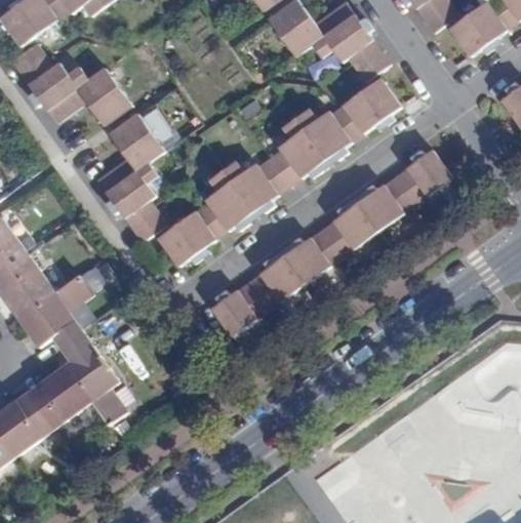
[(19,0),(21,1),(9,9),(0,16),(0,21),(18,46),(68,11),(69,14),(81,5),(89,16),(112,0),(19,0)]
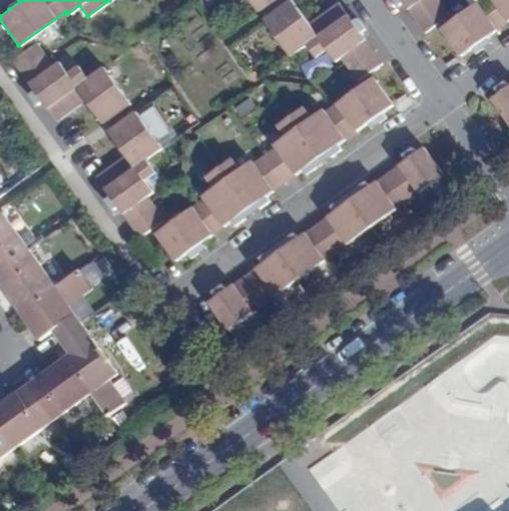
[(7,0),(4,2),(9,9),(20,1),(19,0),(7,0)]
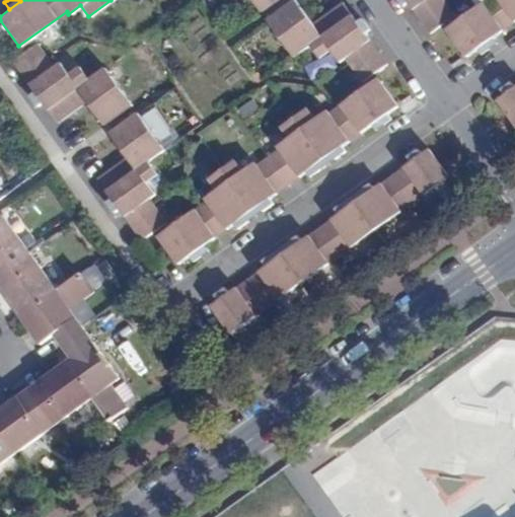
[(249,0),(258,10),(272,0),(249,0)]
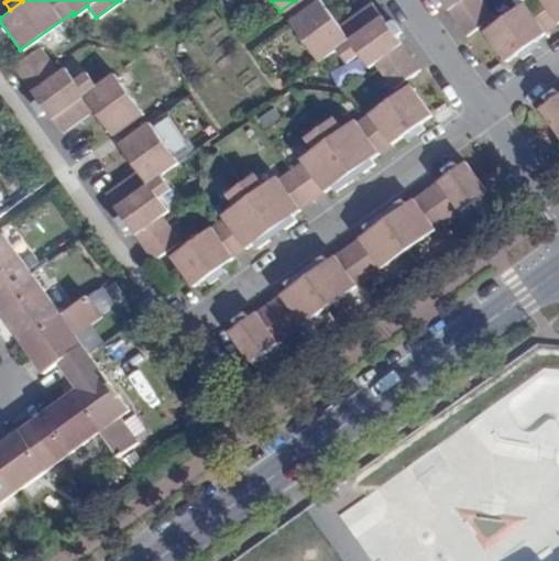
[(335,24),(318,0),(316,0),(286,20),(316,62),(333,48),(343,63),(355,54),(365,67),(372,63),(388,87),(416,67),(392,34),(396,31),(388,20),(383,23),(368,1),(335,24)]
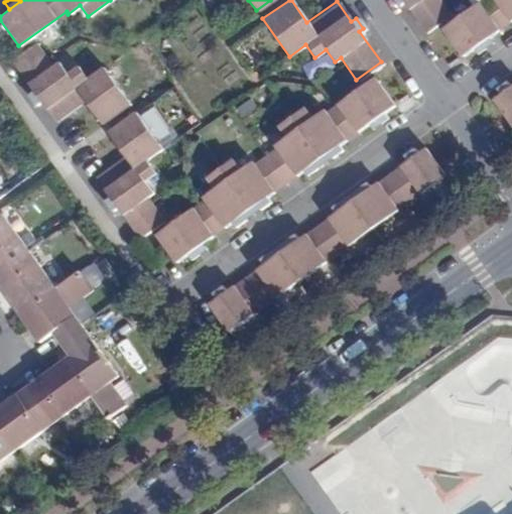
[(393,0),(397,5),(402,2),(423,32),(449,14),(438,0),(393,0)]
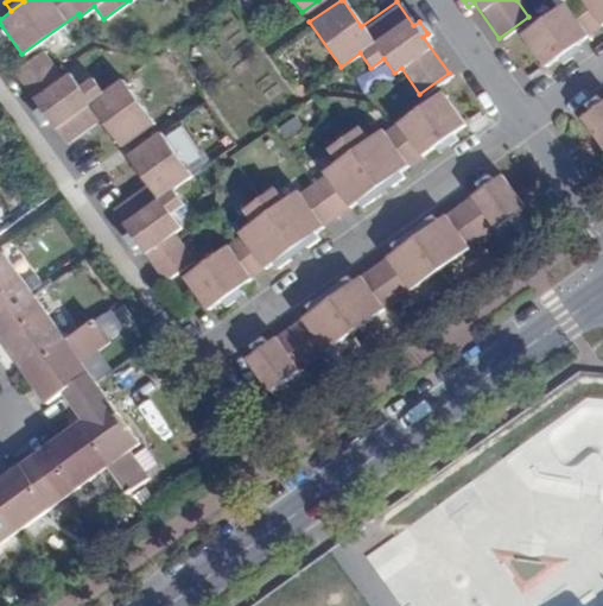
[(562,0),(518,32),(541,67),(554,57),(566,49),(572,56),(579,51),(573,43),(602,21),(602,0),(562,0)]
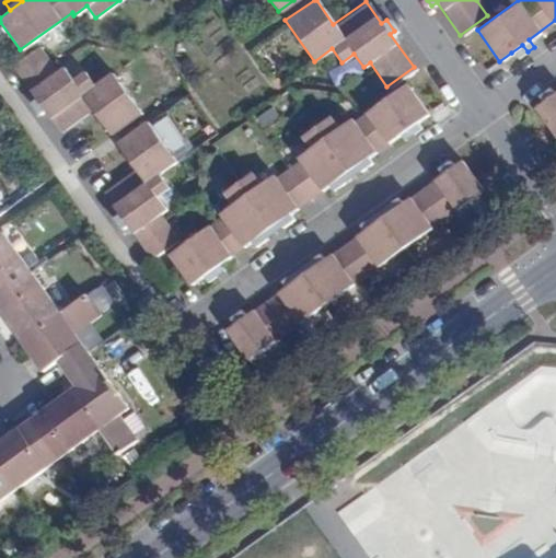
[(56,70),(38,45),(11,65),(35,97),(29,102),(37,113),(43,109),(59,132),(91,109),(109,135),(140,113),(111,72),(93,84),(83,71),(72,80),(62,66),(56,70)]
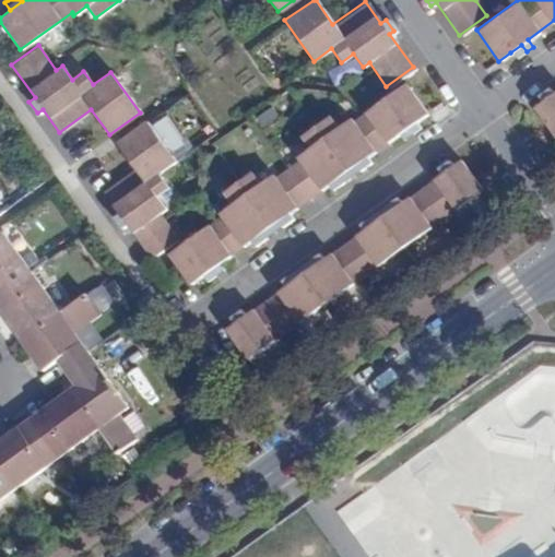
[(521,45),(510,52),(516,60),(527,51),(521,45)]
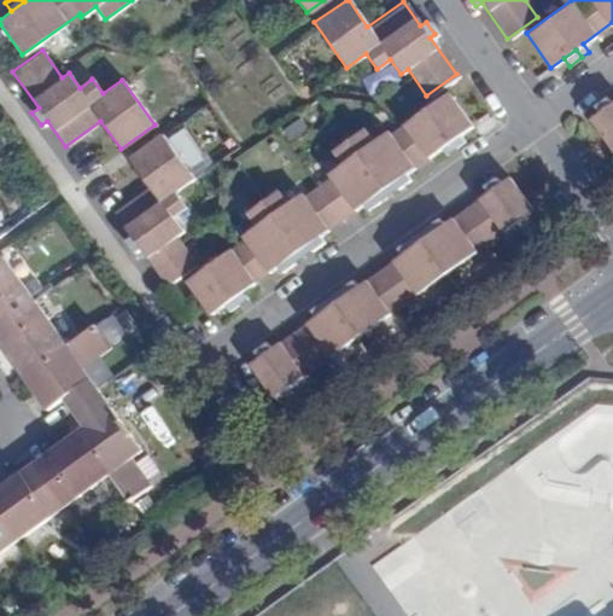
[(444,143),(456,134),(468,126),(445,92),(389,132),(386,128),(371,139),(362,127),(331,149),(339,162),(325,172),(328,175),(303,193),(301,190),(286,201),(276,187),(243,213),(252,225),(238,234),(241,238),(184,279),(208,314),(220,306),(232,297),(238,304),(246,298),(240,290),(278,265),(281,269),(295,260),(290,254),(304,244),(308,250),(321,240),(317,234),(361,203),(365,209),(380,198),(377,192),(390,182),(393,189),(408,179),(404,173),(438,149),(444,156),(450,151),(444,143)]
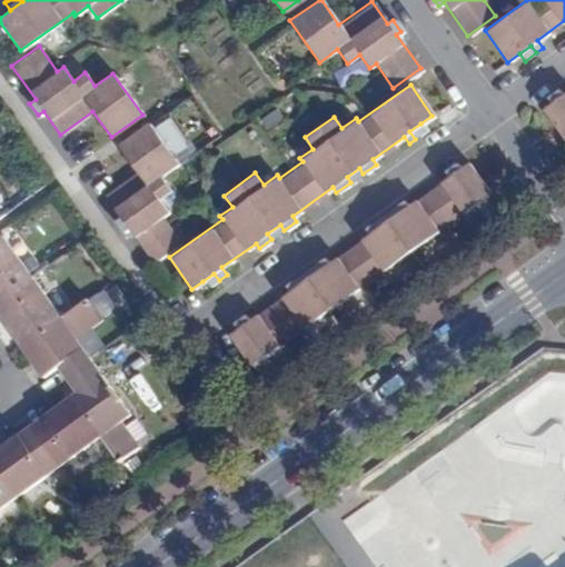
[(546,97),(549,101),(562,92),(558,88),(553,91),(546,97)]
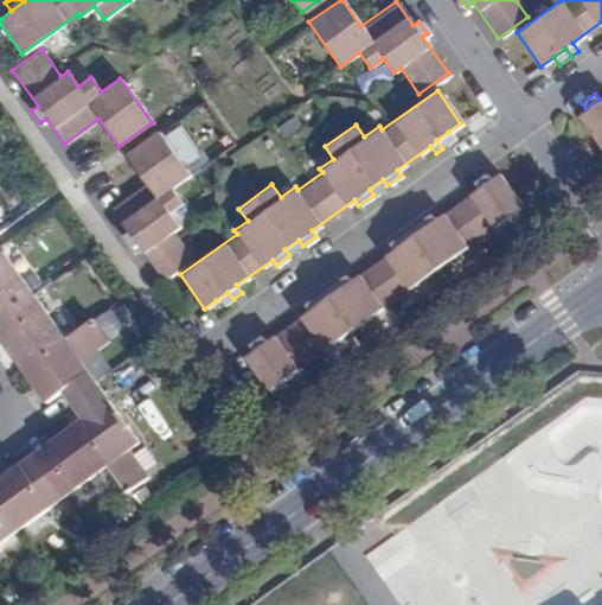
[(601,95),(599,99),(586,108),(576,115),(600,148),(601,146),(601,95)]
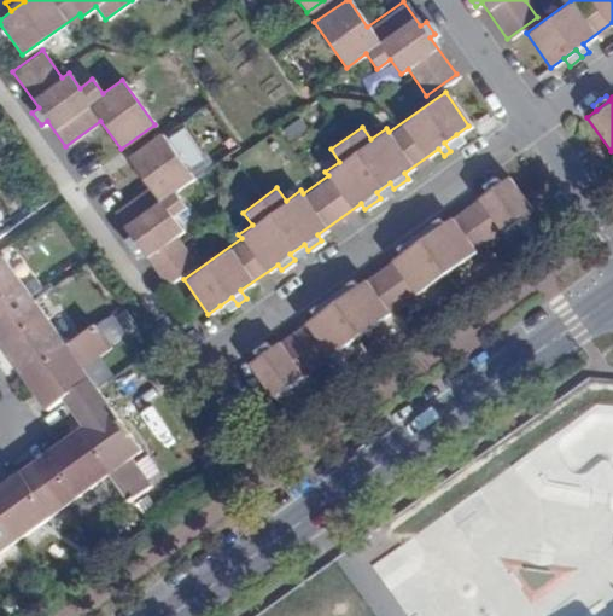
[(193,179),(161,133),(126,157),(146,186),(112,210),(129,234),(123,238),(133,251),(138,247),(164,284),(194,263),(175,236),(181,231),(170,216),(184,208),(174,192),(193,179)]
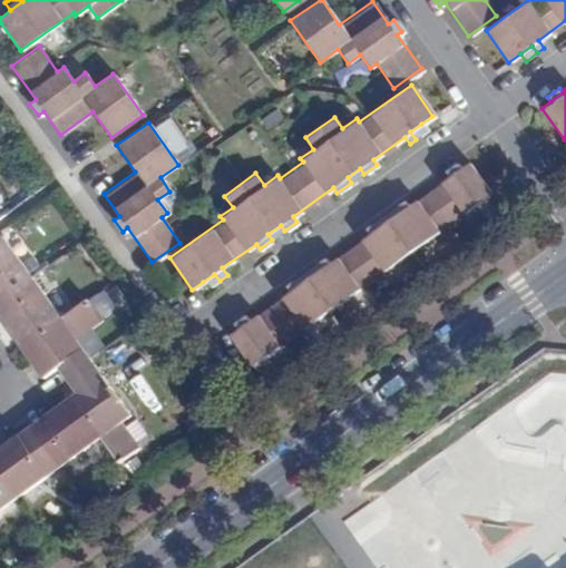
[(427,130),(421,124),(410,131),(416,139),(427,130)]
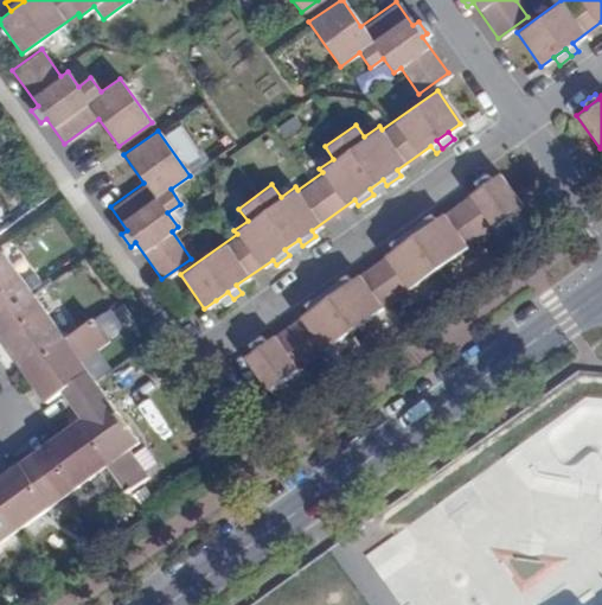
[(232,210),(253,192),(229,165),(207,183),(232,210)]
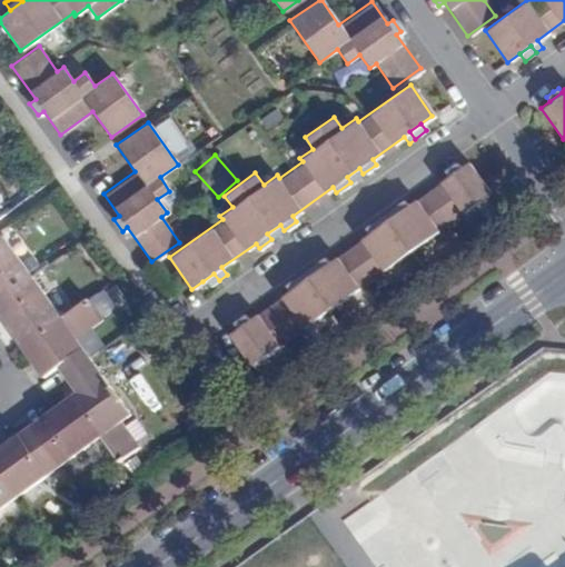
[(466,161),(458,167),(447,175),(406,205),(403,199),(396,205),(388,209),(393,215),(380,224),(377,218),(369,224),(364,228),(367,232),(327,262),(323,257),(317,261),(310,266),(315,271),(301,280),(298,276),(288,282),(284,286),(287,290),(247,320),(235,328),(227,335),(250,366),(488,191),(466,161)]
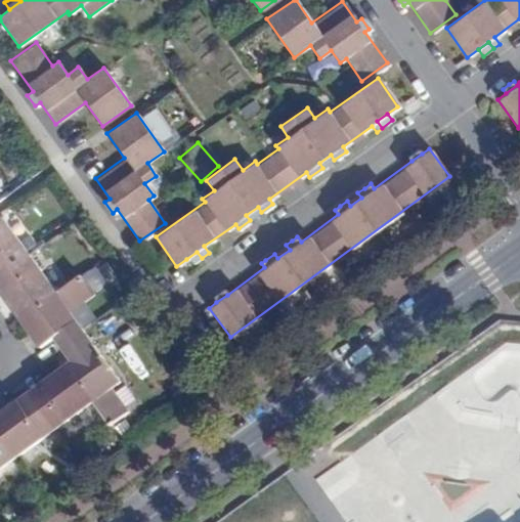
[(412,161),(422,154),(419,149),(415,153),(408,157),(412,161)]
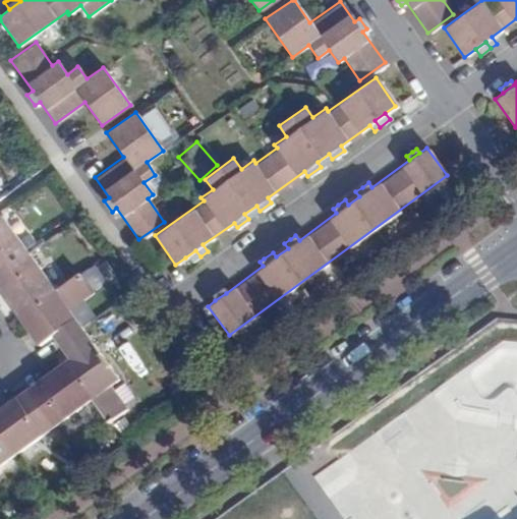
[(321,167),(332,159),(329,154),(318,162),(321,167)]
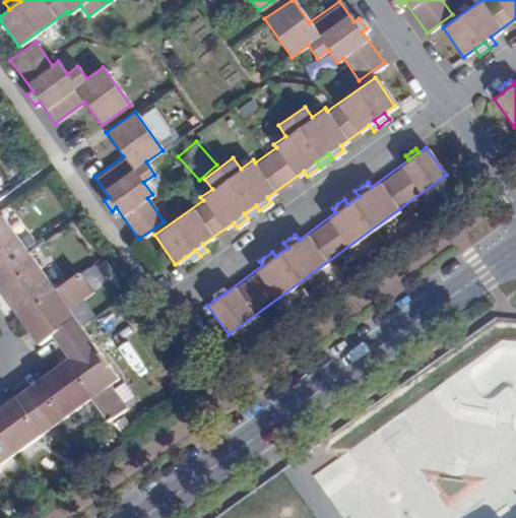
[(359,196),(355,191),(344,199),(347,204),(359,196)]
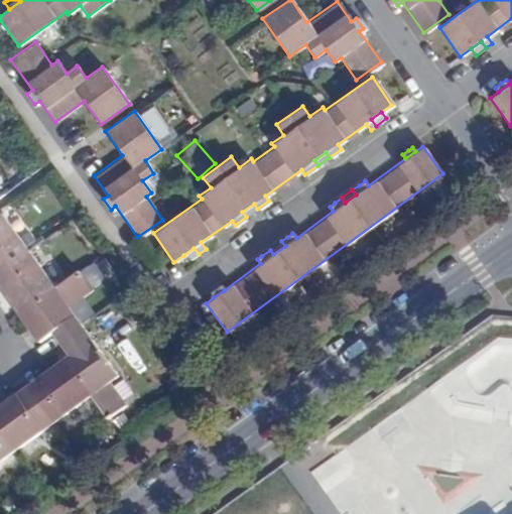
[(242,212),(246,217),(257,209),(254,204),(242,212)]
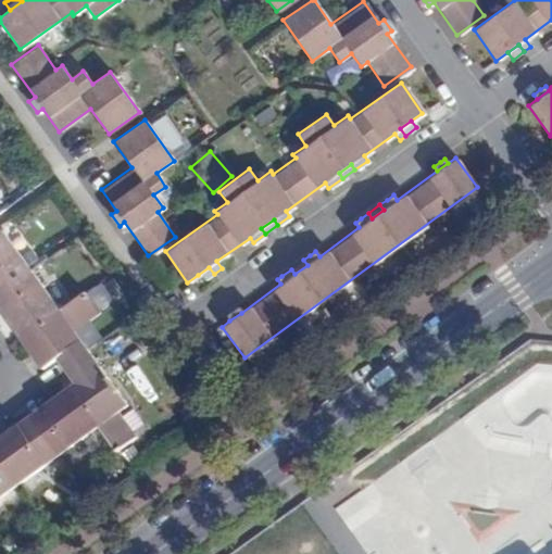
[(28,268),(0,228),(0,288),(28,268)]
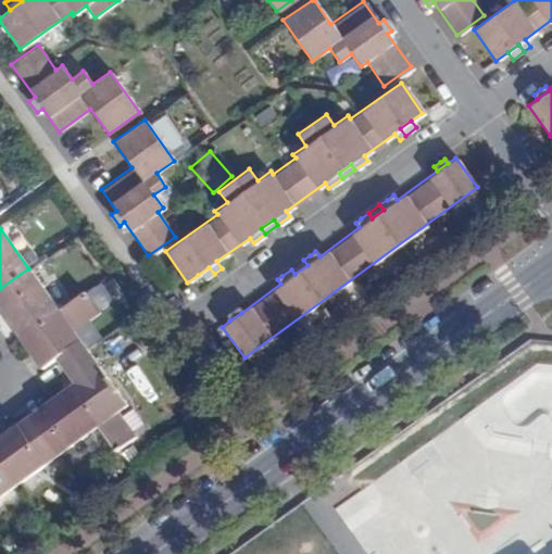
[(303,260),(291,269),(295,274),(308,265),(303,260)]
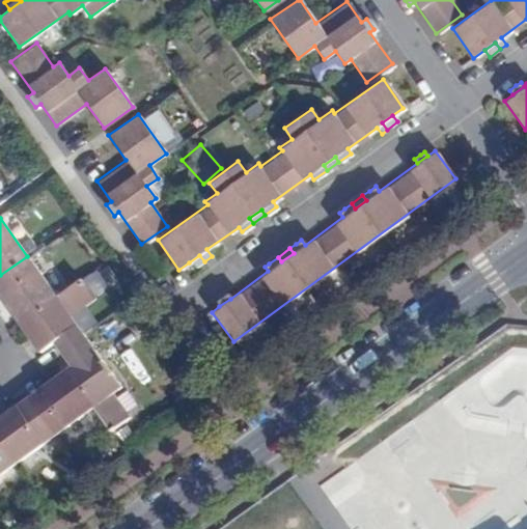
[(199,255),(189,262),(193,269),(204,261),(199,255)]
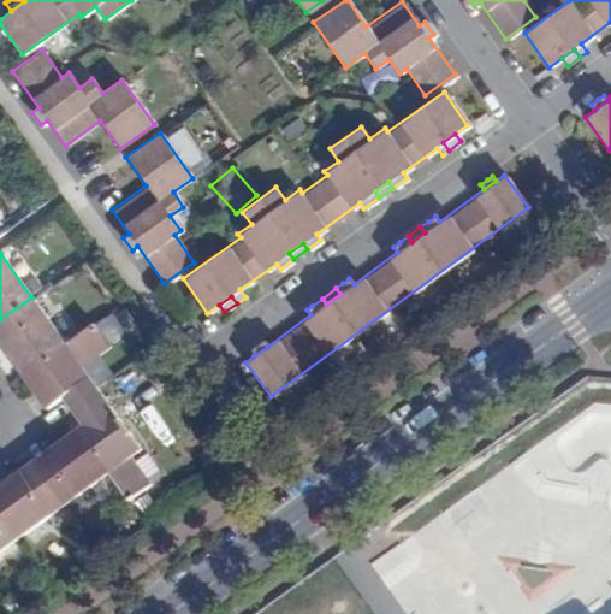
[(64,342),(31,297),(0,319),(0,322),(9,332),(0,338),(0,343),(11,359),(21,372),(64,342)]
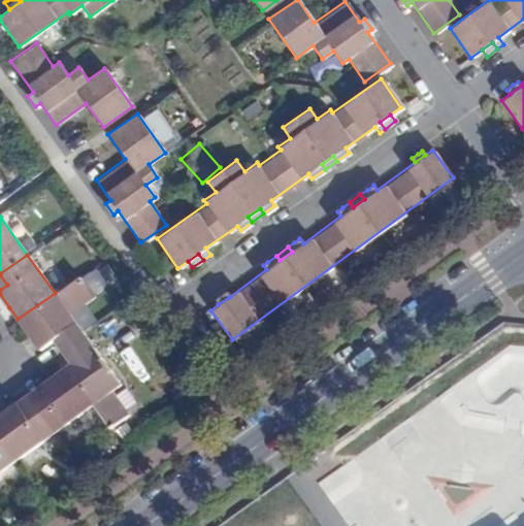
[(76,277),(55,293),(18,319),(26,329),(31,337),(40,331),(46,340),(52,337),(74,321),(68,313),(90,296),(76,277)]
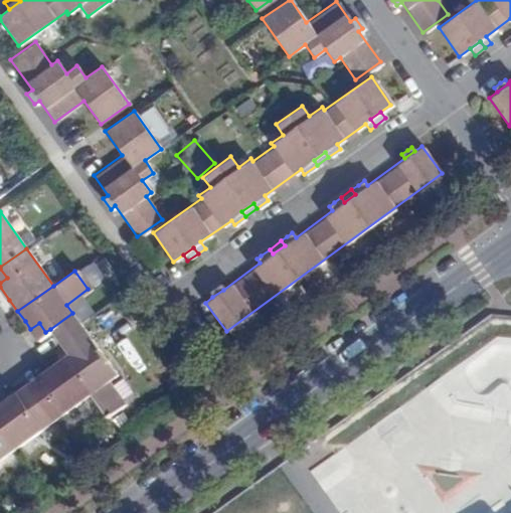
[(209,293),(212,297),(223,290),(220,285),(215,289),(209,293)]
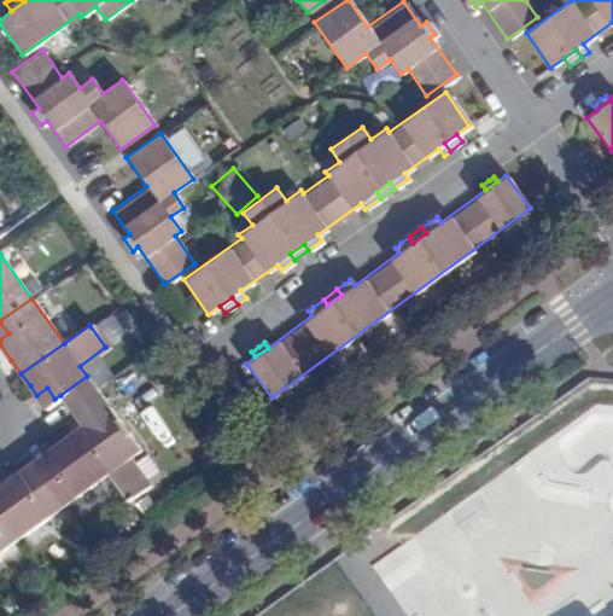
[(76,430),(107,474),(127,500),(146,486),(126,458),(139,449),(94,387),(87,376),(60,395),(75,416),(82,425),(76,430)]
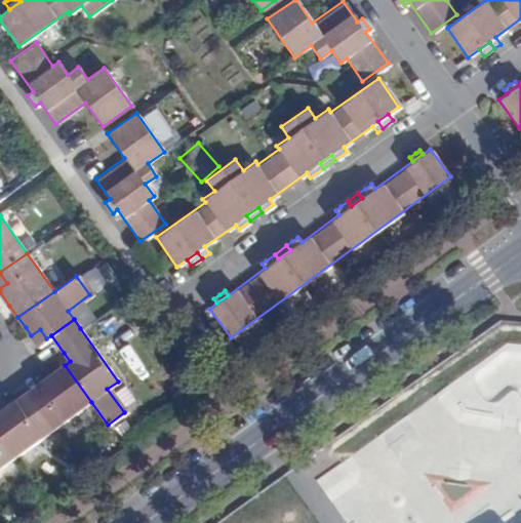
[(38,345),(46,338),(40,329),(31,335),(38,345)]
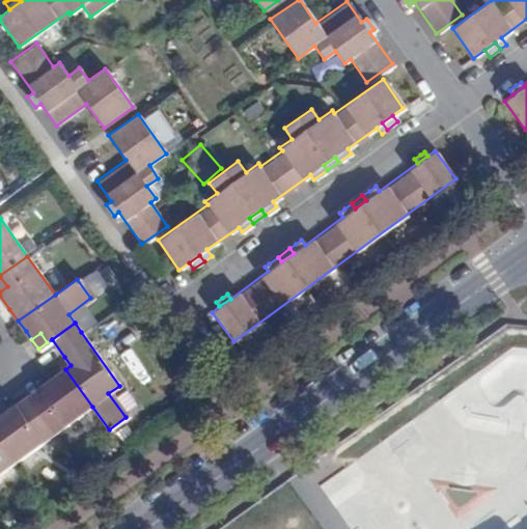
[(36,411),(54,434),(92,407),(65,369),(55,377),(37,389),(47,404),(36,411)]
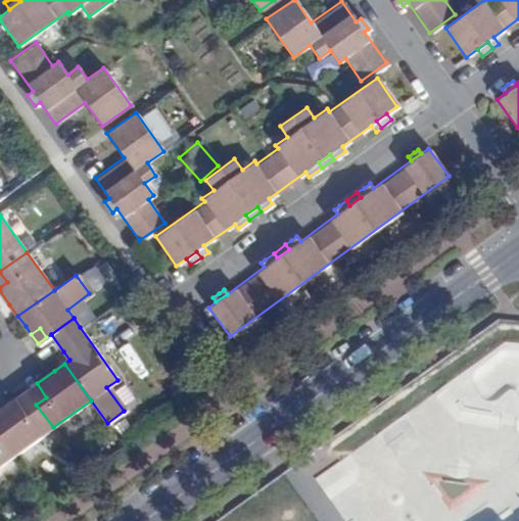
[(27,390),(36,405),(46,397),(37,383),(27,390)]
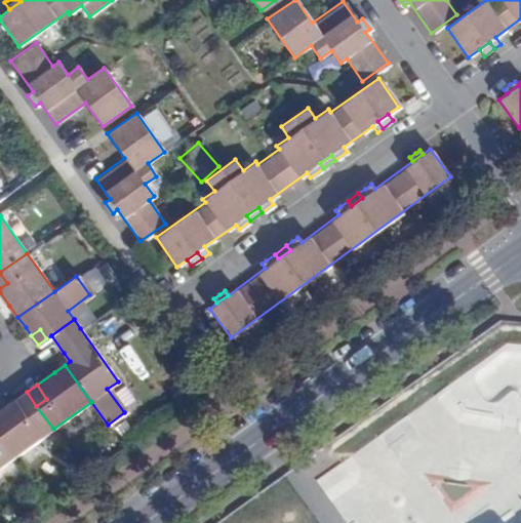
[(27,392),(15,400),(26,413),(36,406),(27,392)]
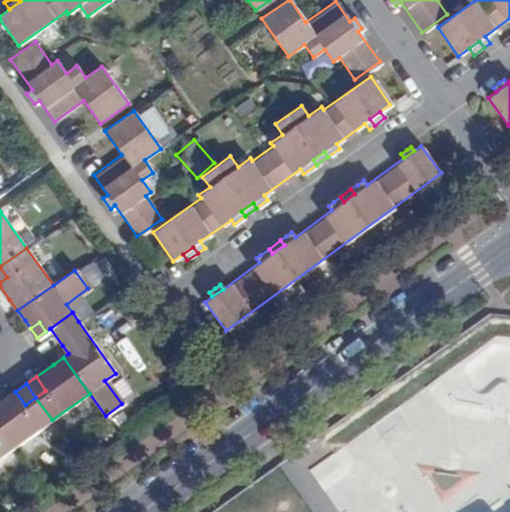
[(7,397),(0,402),(0,426),(15,447),(52,420),(35,398),(25,405),(15,392),(7,397)]
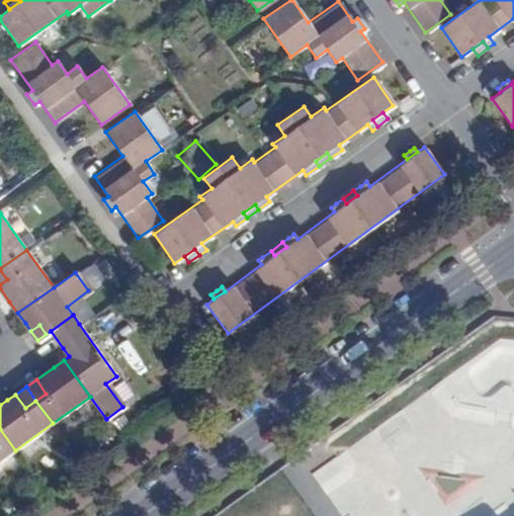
[(0,460),(14,450),(15,450),(0,429),(0,460)]
